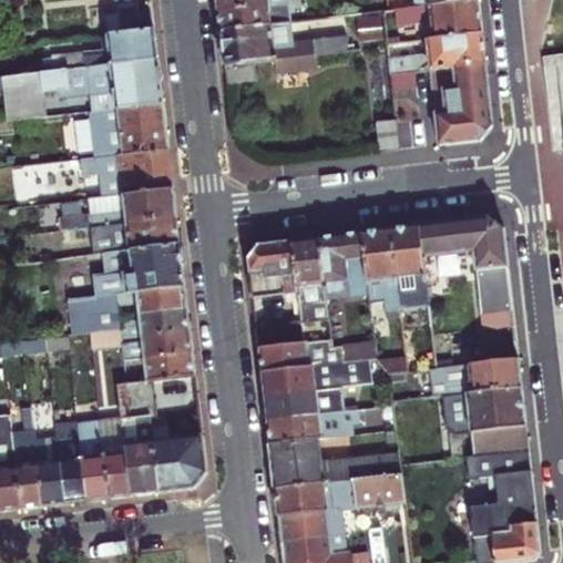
[(217,0),(221,28),(268,22),(267,4),(285,2),(285,0),(293,0),(294,2),(314,0),(324,0),(326,16),(359,12),(358,0),(217,0)]
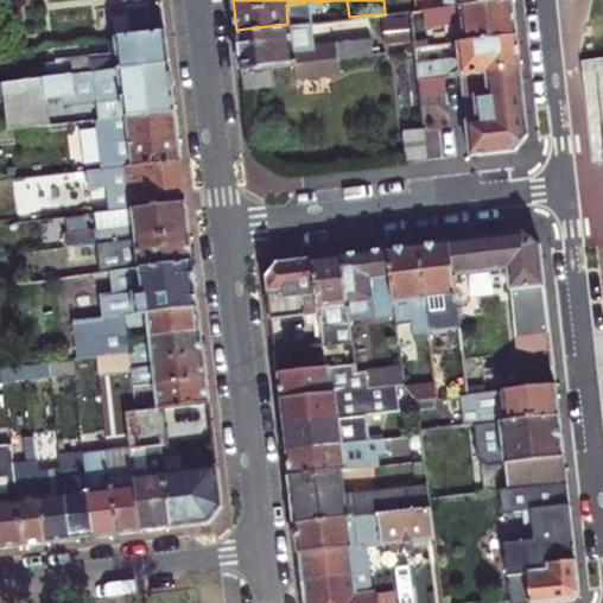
[(458,16),(461,40),(515,35),(511,0),(493,0),(457,5),(413,10),(408,10),(411,26),(451,23),(458,16)]
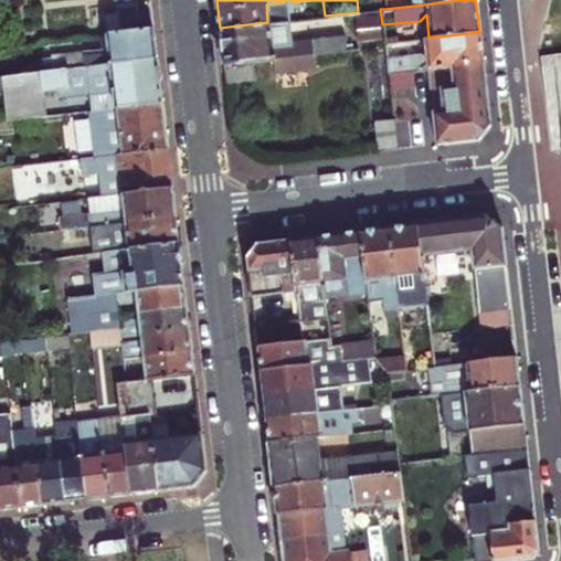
[(383,0),(384,9),(425,4),(424,0),(383,0)]
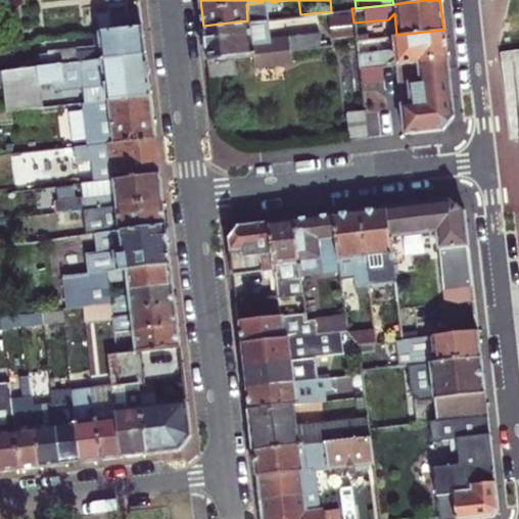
[(103,2),(105,28),(126,26),(123,1),(103,2)]
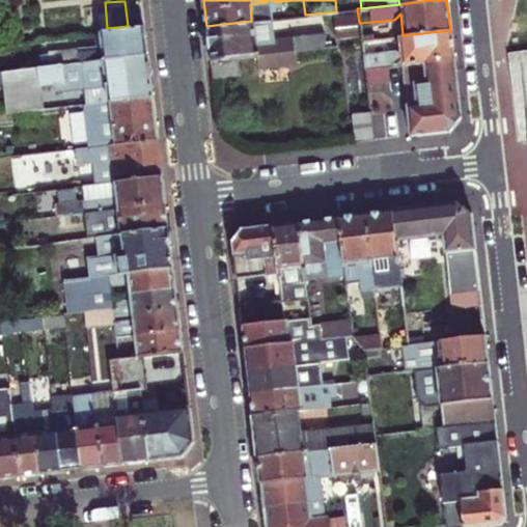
[(206,26),(213,77),(240,74),(238,56),(266,53),(307,48),(325,46),(323,31),(272,38),(270,19),(251,21),(206,26)]
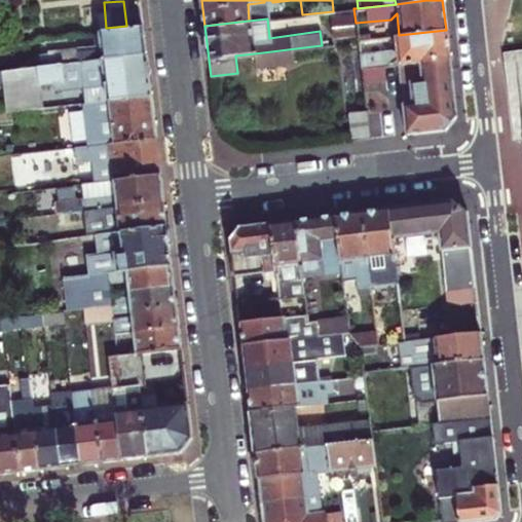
[(44,48),(46,64),(142,52),(138,24),(126,26),(106,28),(94,29),(96,42),(44,48)]
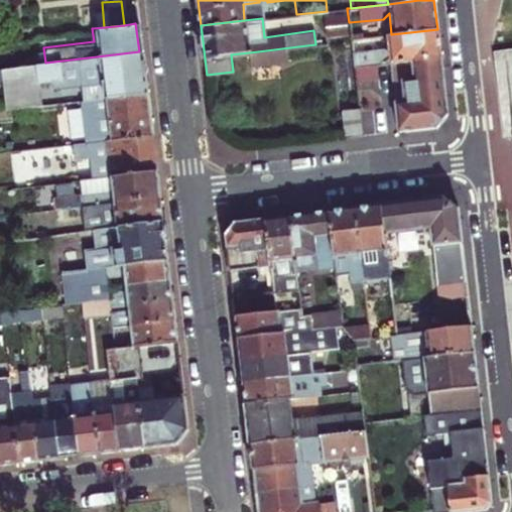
[(352,50),(354,66),(440,55),(437,29),(391,34),(386,34),(387,48),(382,46),(352,50)]
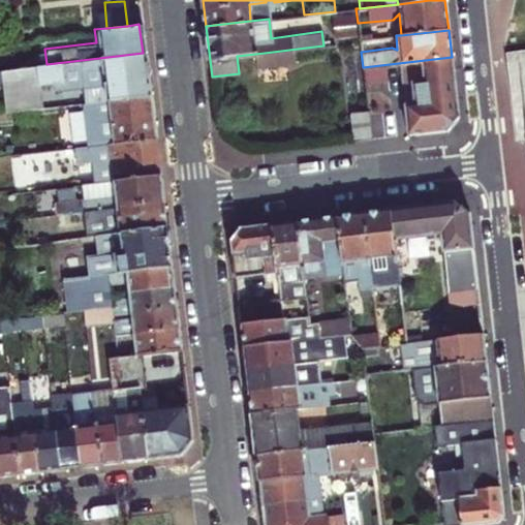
[(306,48),(265,53),(266,64),(307,59),(306,48)]
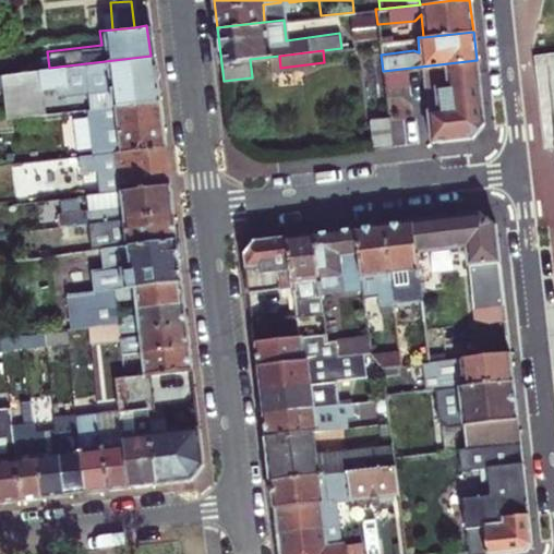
[(86,108),(110,105),(156,100),(151,56),(49,68),(13,71),(15,91),(60,87),(61,94),(85,92),(86,108)]
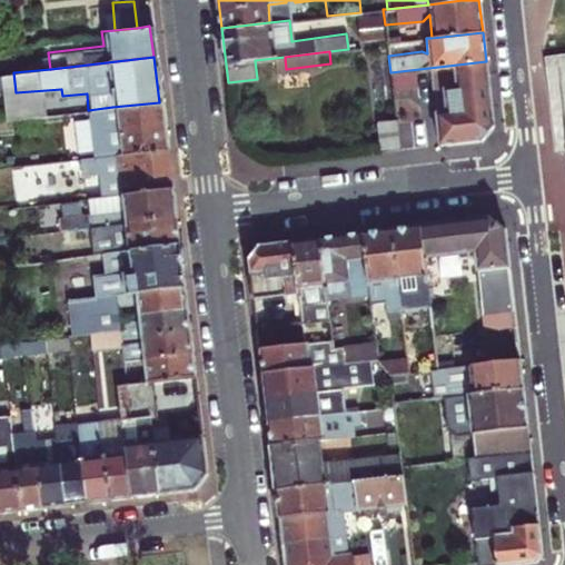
[(493,124),(486,61),(390,72),(393,87),(430,81),(434,98),(444,97),(445,112),(396,117),(399,148),(482,138),(493,124)]
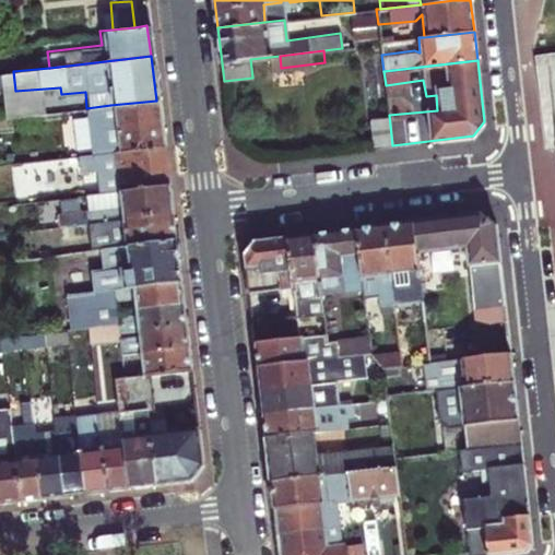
[(13,71),(0,72),(0,117),(9,116),(18,115),(15,91),(13,71)]
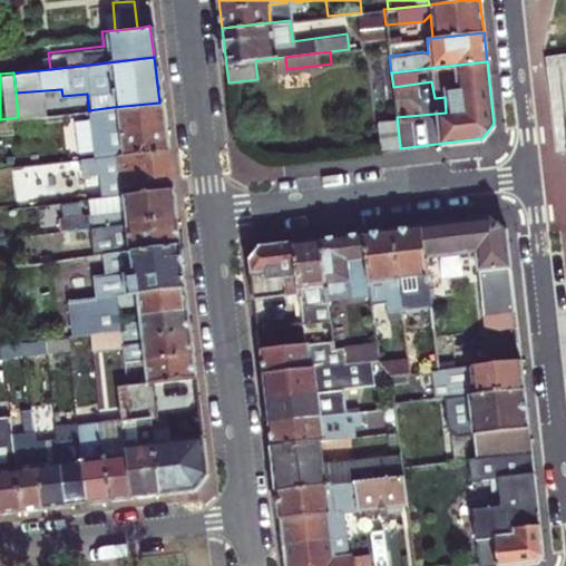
[(159,103),(113,107),(88,110),(86,110),(90,156),(117,153),(165,147),(159,103)]
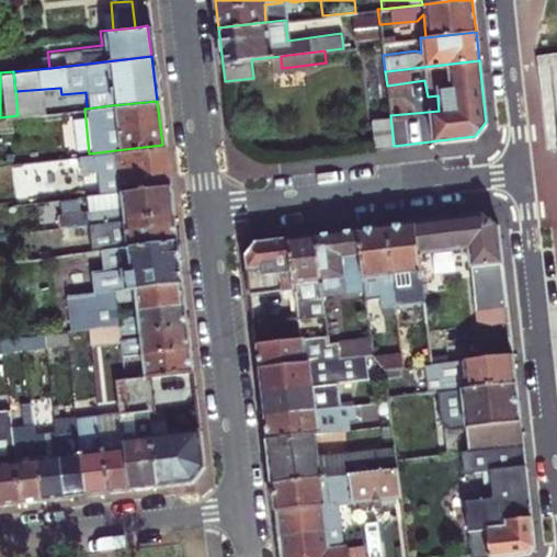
[(394,146),(390,115),(372,118),(375,148),(394,146)]
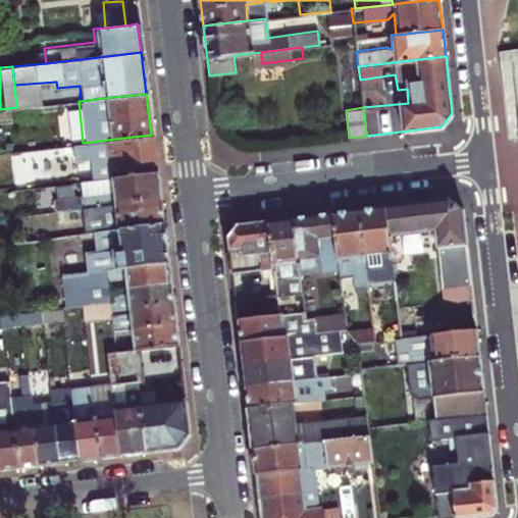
[(8,108),(0,109),(0,121),(9,120),(8,108)]
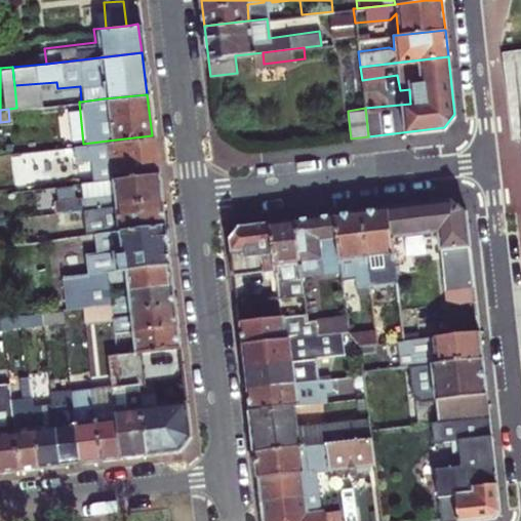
[(89,165),(90,181),(156,172),(152,135),(108,141),(83,144),(71,145),(73,167),(89,165)]
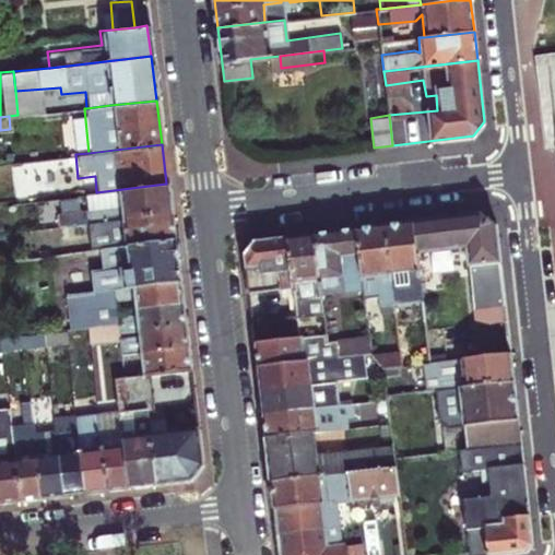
[(36,192),(35,160),(10,161),(11,193),(36,192)]
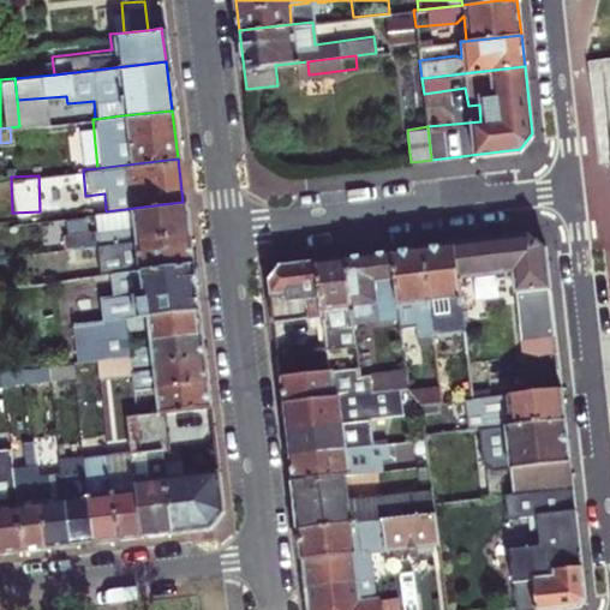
[(61,247),(69,246),(186,233),(183,202),(106,211),(90,213),(91,232),(61,234),(61,247)]
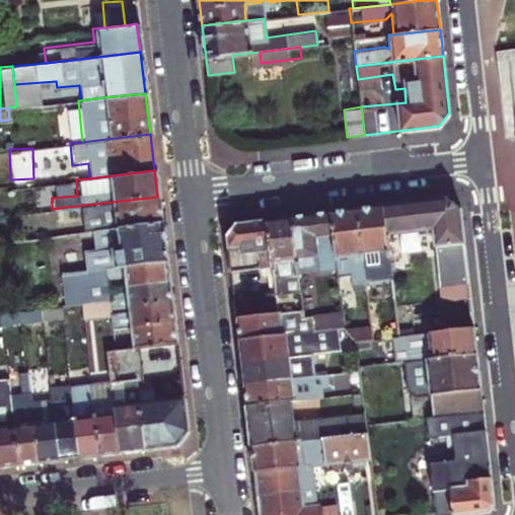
[(446,196),(382,204),(387,245),(403,243),(402,230),(433,226),(435,245),(463,241),(459,207),(446,196)]
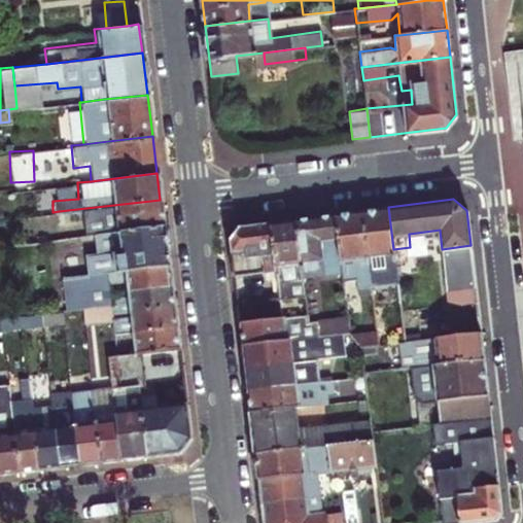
[(160,200),(59,211),(61,227),(29,231),(29,240),(54,237),(92,232),(163,223),(160,200)]
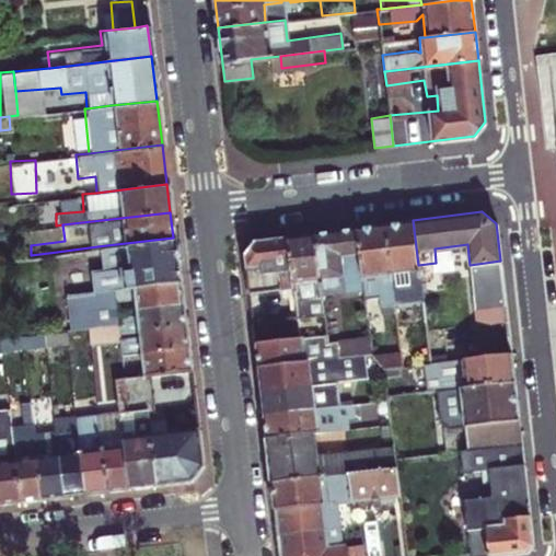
[(385,223),(395,303),(423,300),(418,265),(413,220),(385,223)]
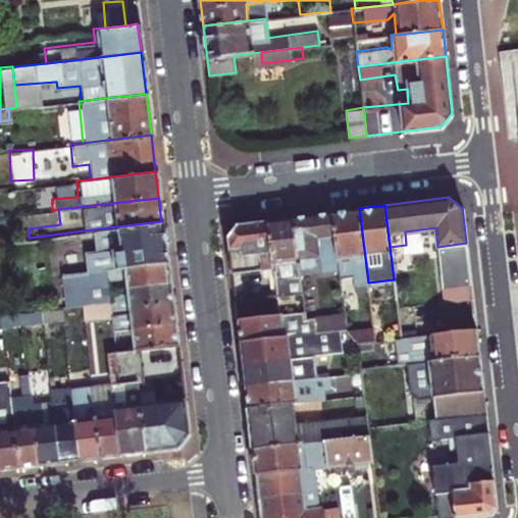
[(368,282),(359,208),(331,211),(338,255),(338,257),(351,255),(356,291),(369,290),(368,282)]
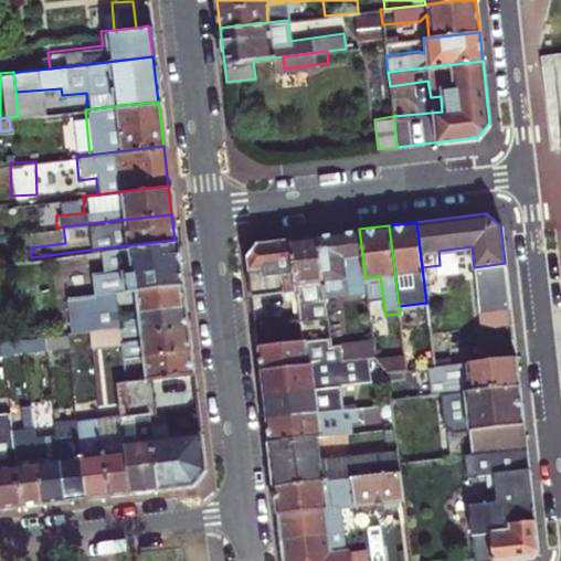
[(359,229),(317,234),(326,308),(328,326),(329,338),(330,347),(340,346),(337,316),(355,314),(350,277),(366,276),(359,229)]
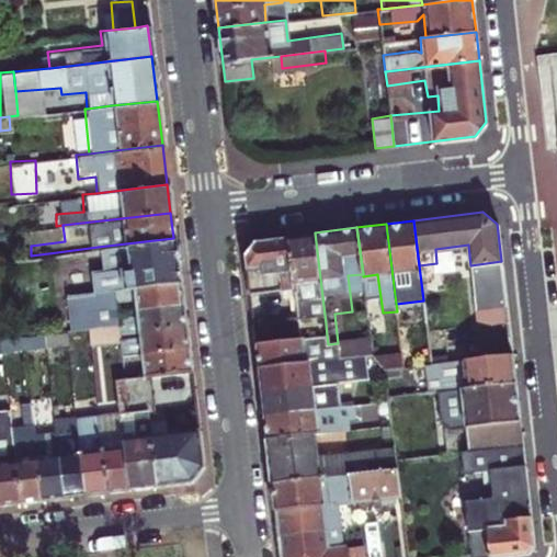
[(298,316),(299,316),(304,315),(304,309),(324,306),(315,232),(286,236),(295,297),(298,316)]
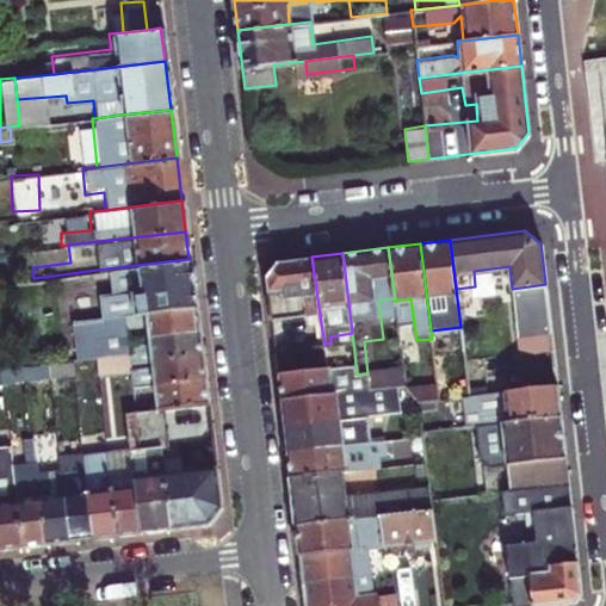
[(266,274),(271,319),(301,315),(302,326),(321,323),(311,257),(277,261),(266,274)]
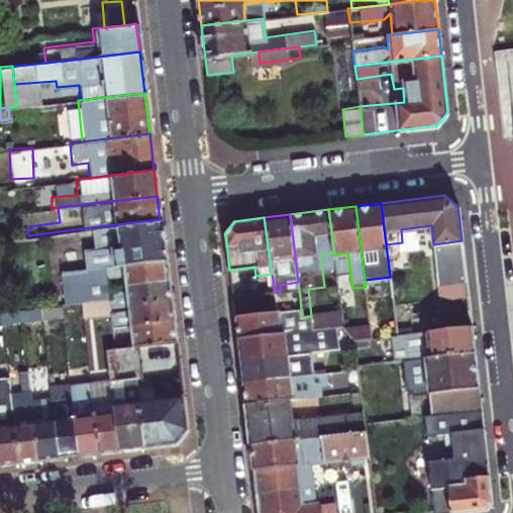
[(160,219),(90,227),(93,249),(81,250),(83,268),(101,266),(121,263),(165,258),(160,219)]
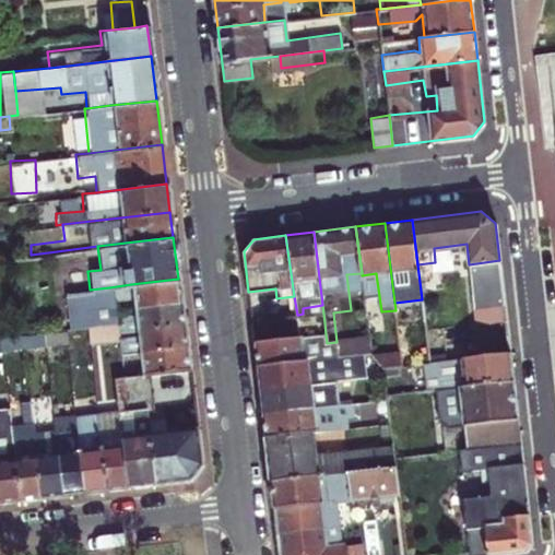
[(178,279),(131,284),(134,306),(180,302),(178,279)]
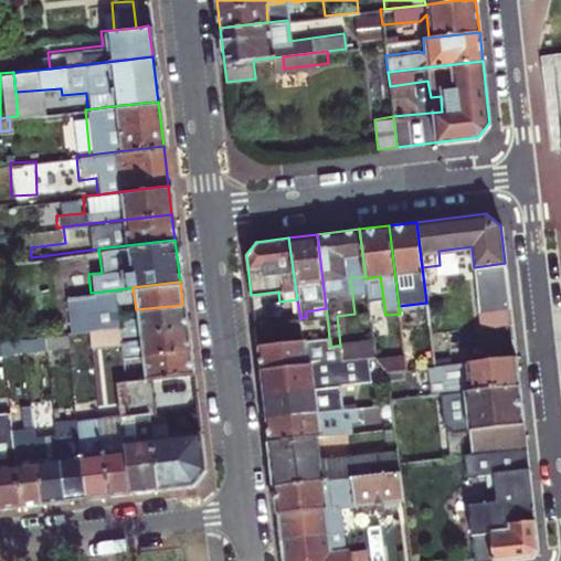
[(67,332),(84,330),(115,327),(113,313),(110,290),(91,293),(62,297),(67,332)]
